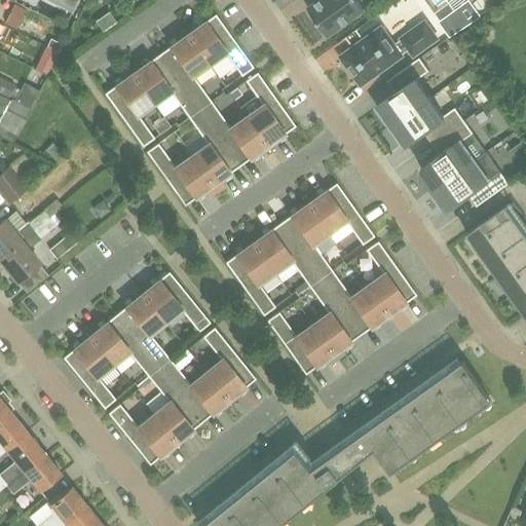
[(365,9),(358,0),(320,0),(308,8),(328,35),(365,9)]
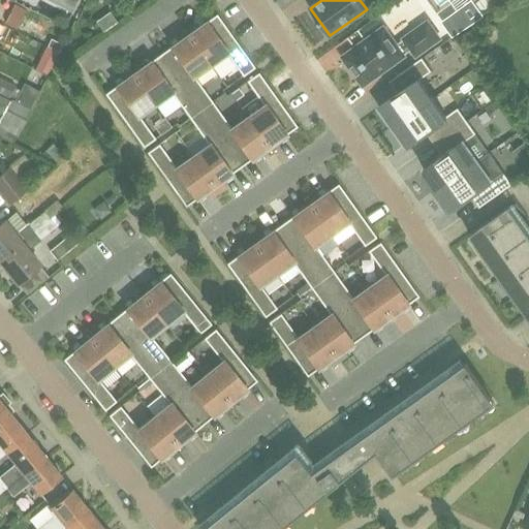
[(471,0),(441,22),(453,37),(483,16),(471,0)]
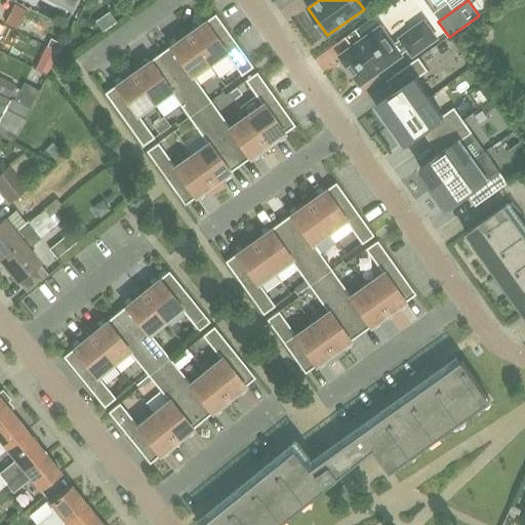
[(14,5),(5,23),(16,28),(26,10),(14,5)]
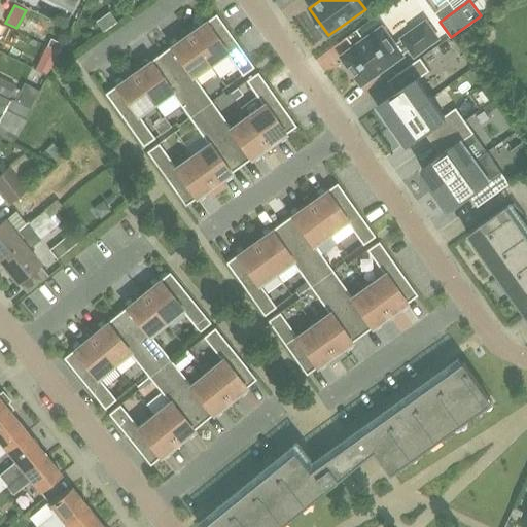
[(216,13),(188,33),(209,63),(226,51),(244,74),(254,67),(216,13)]
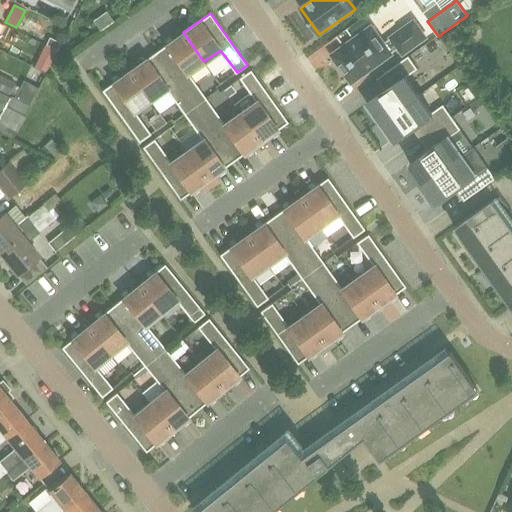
[(403,53),(426,37),(414,21),(384,43),(372,26),(332,55),(352,82),(399,48),(403,53)]
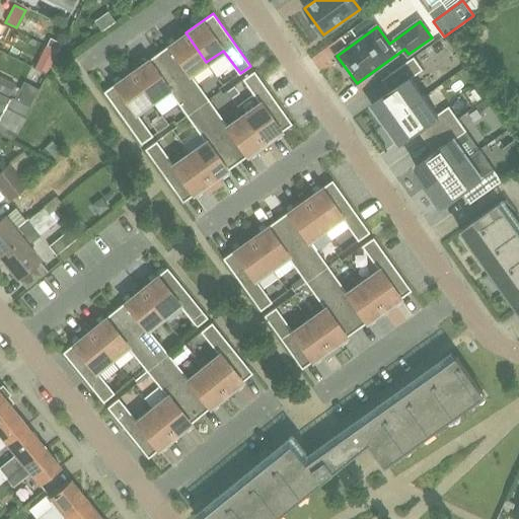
[(198,107),(210,98),(192,73),(206,62),(186,32),(158,52),(198,107)]
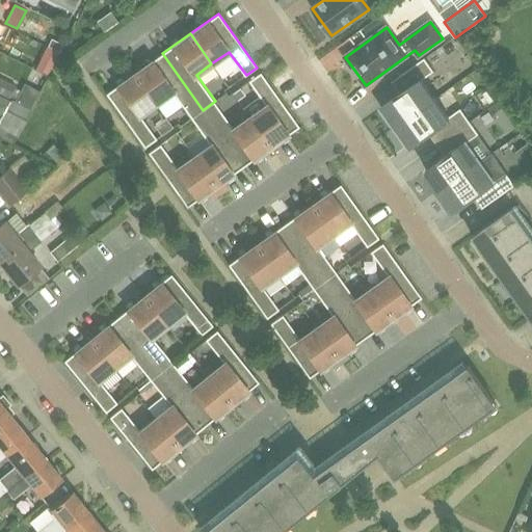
[(191,117),(203,110),(162,53),(134,73),(156,103),(173,91),(191,117)]
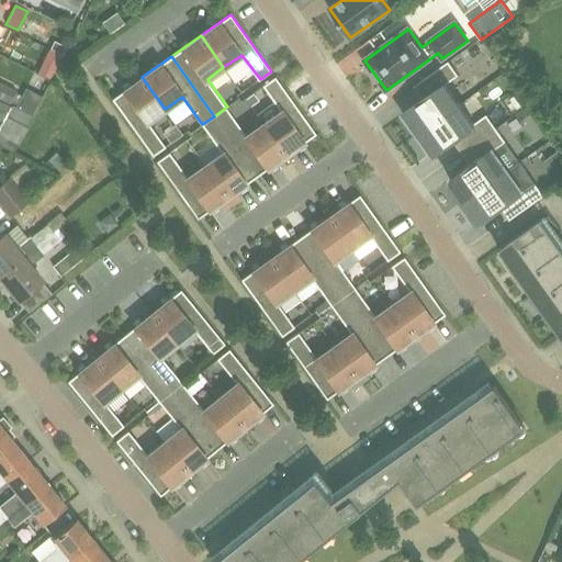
[(417,134),(461,103),(447,83),(459,76),(449,62),(422,80),(430,93),(403,113),(417,134)]
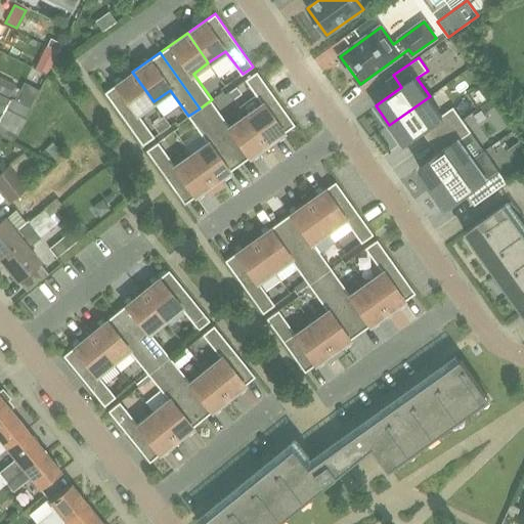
[(266,144),(295,124),(257,71),(246,79),(262,102),(245,115),(266,144)]
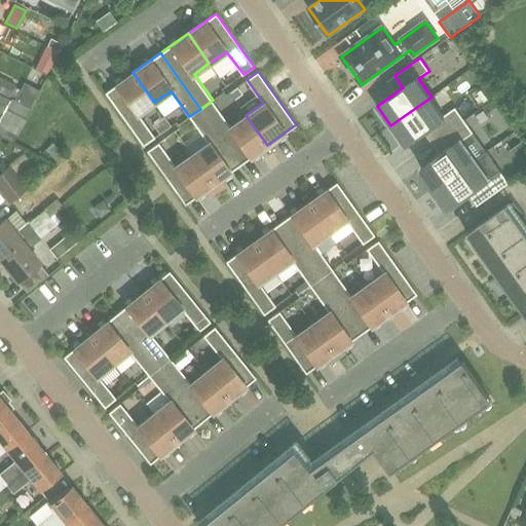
[(154,102),(133,72),(105,92),(144,146),(155,137),(139,113),(154,102)]
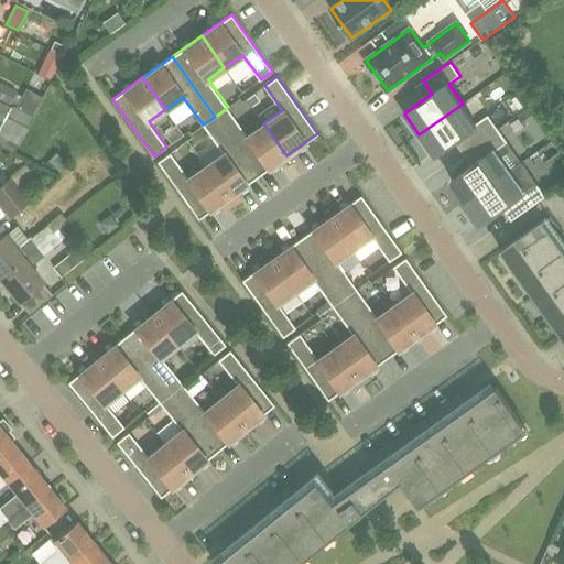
[(0,130),(0,144),(15,152),(43,96),(22,86),(0,130)]
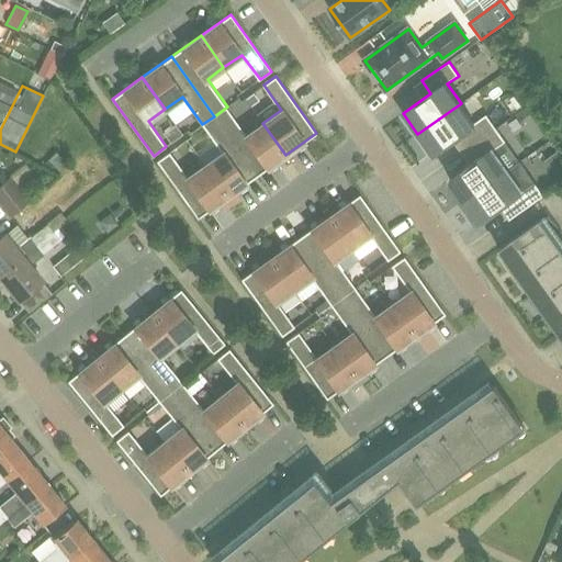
[(0,120),(2,121),(10,107),(0,100),(0,120)]
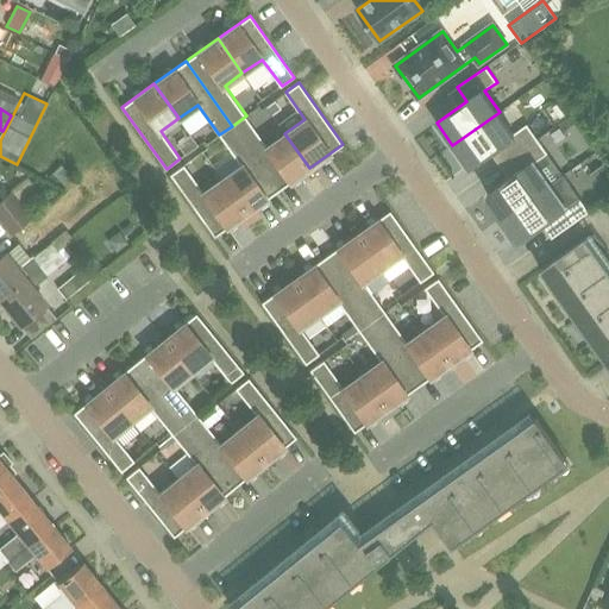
[(515,133),(500,112),(452,145),(469,168),(500,146),(508,159),(538,138),(528,124),(515,133)]
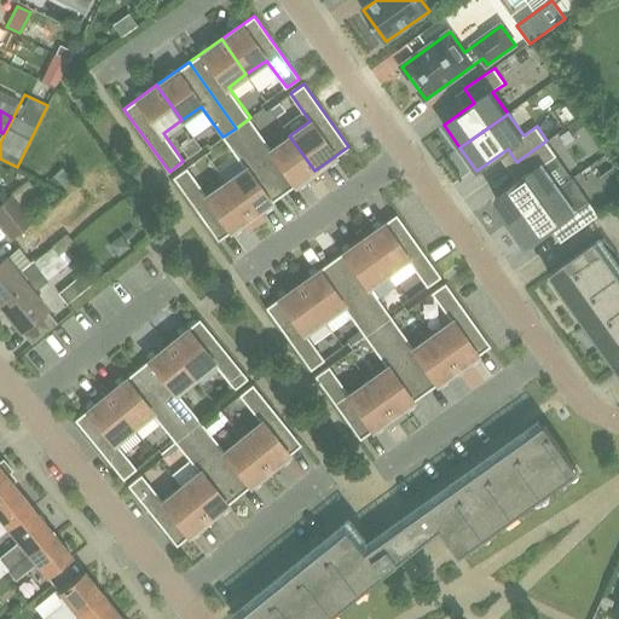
[(250,117),(236,128),(283,194),(314,171),(289,136),(272,148),(250,117)]
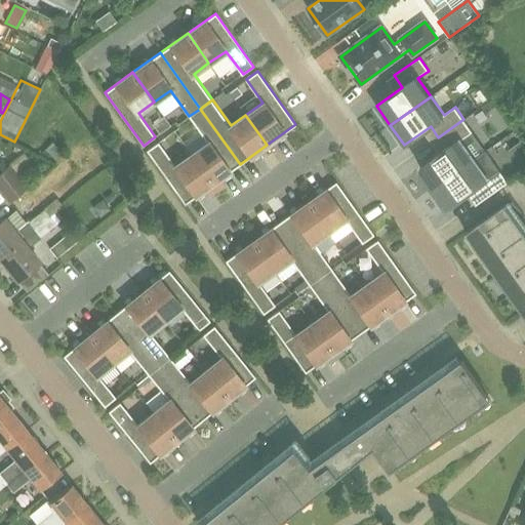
[(184,145),(191,154),(212,184),(240,164),(200,109),(189,116),(201,132),(184,145)]
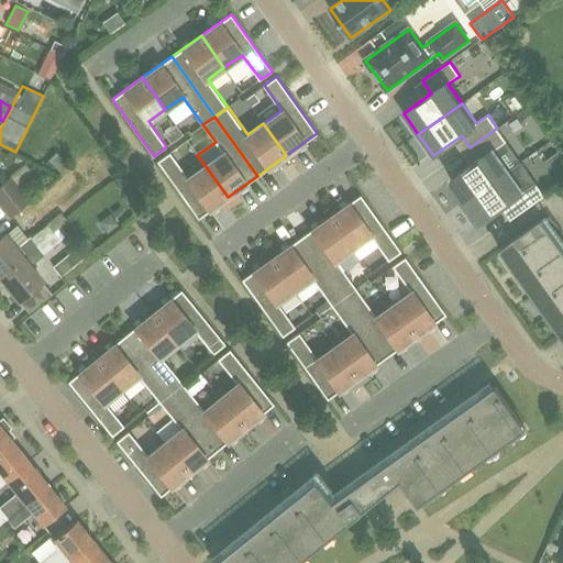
[(158,133),(166,144),(181,134),(175,123),(158,133)]
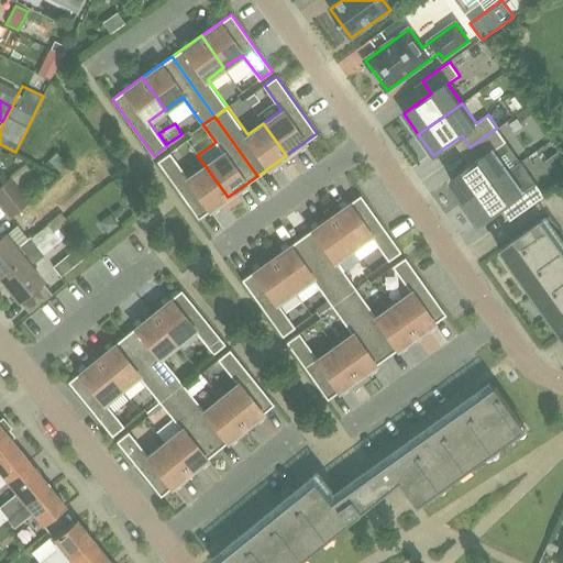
[(497,128),(470,147),(478,161),(451,180),(466,200),(509,170),(495,151),(507,142),(497,128)]
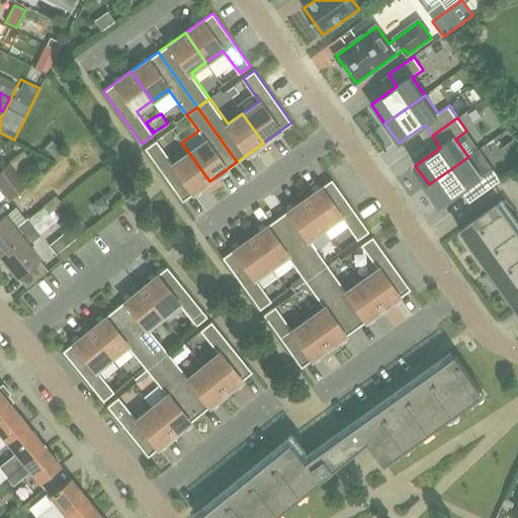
[(209,181),(188,152),(173,163),(157,140),(145,148),(183,200),(209,181)]
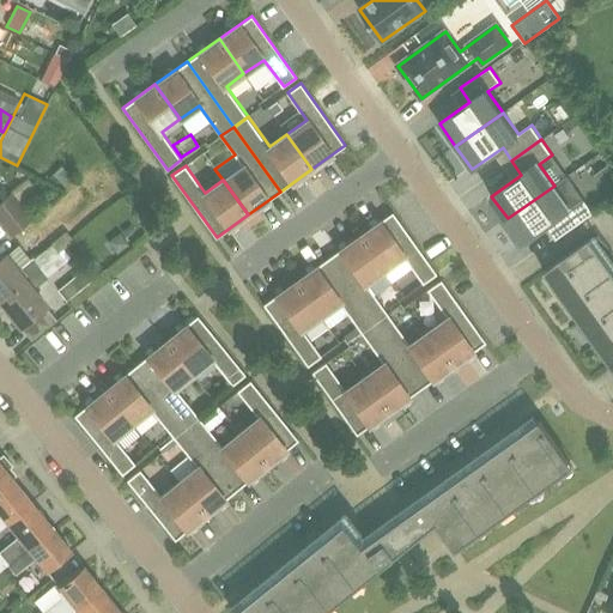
[(554,186),(508,218),(523,242),(553,220),(564,235),(594,213),(583,198),(570,207),(554,186)]
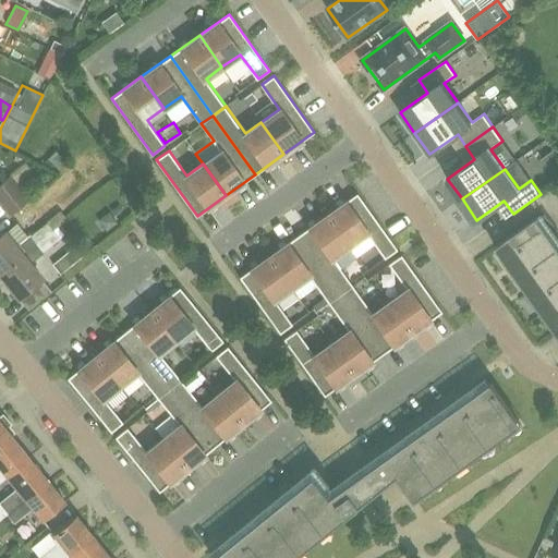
[(8,176),(0,180),(0,201),(10,213),(26,198),(8,176)]
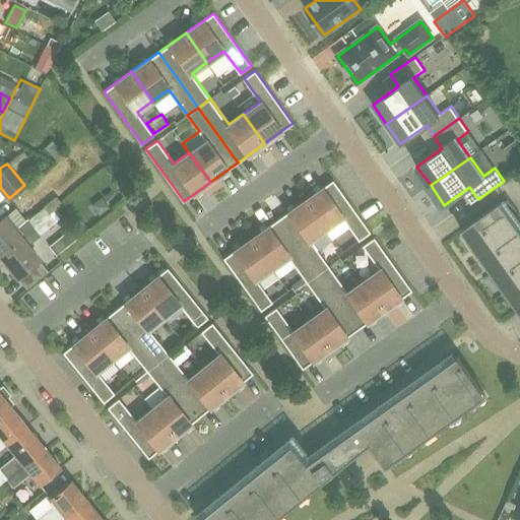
[(371,233),(370,232),(332,180),(305,199),(326,230),(342,217),(359,241),(371,233)]
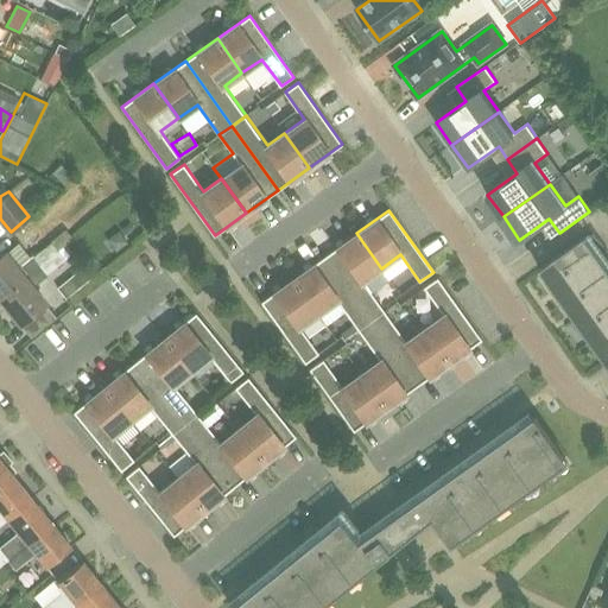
[(371,321),(384,311),(362,282),(381,268),(356,233),(324,257),(371,321)]
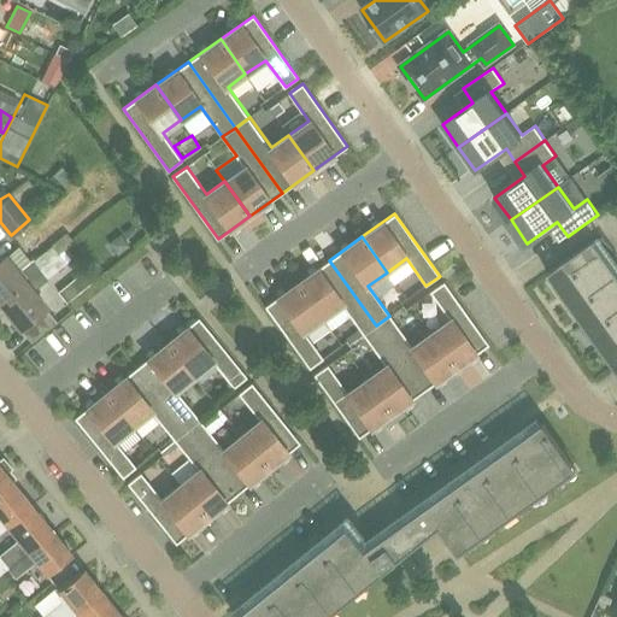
[(616,272),(594,241),(548,274),(616,369),(616,366),(616,272)]
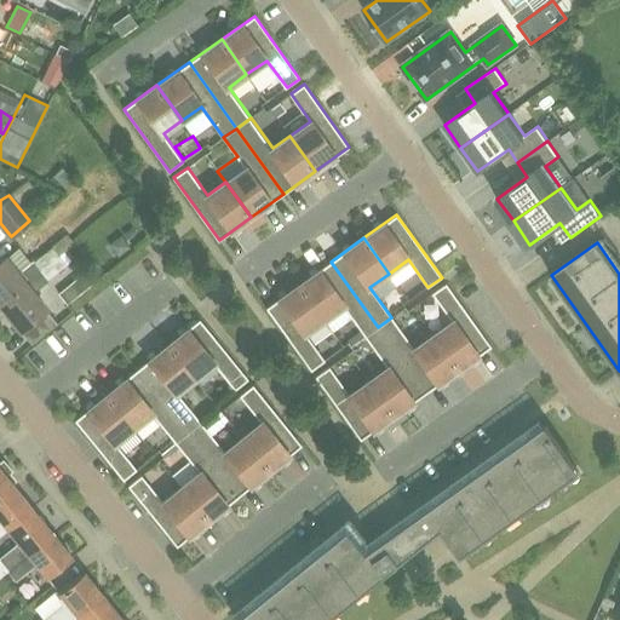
[(40,271),(59,256),(52,247),(33,263),(40,271)]
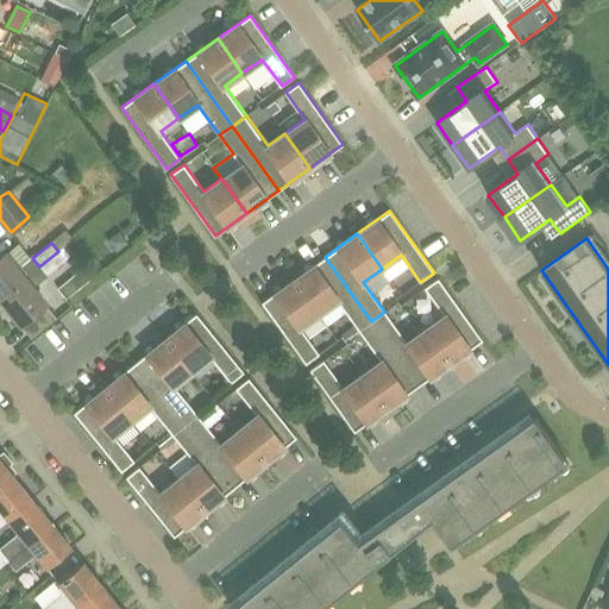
[(25,278),(24,277),(0,296),(0,299),(19,324),(44,302),(32,288),(64,259),(58,251),(39,267),(25,278)]
